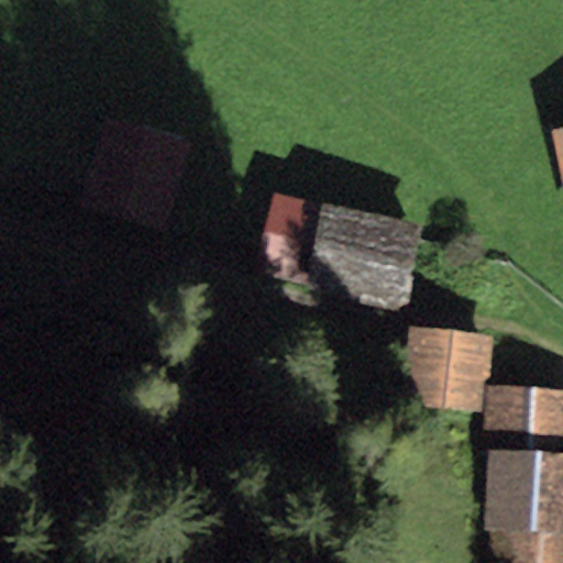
[(189,140),(103,117),(79,206),(165,229),(189,140)]
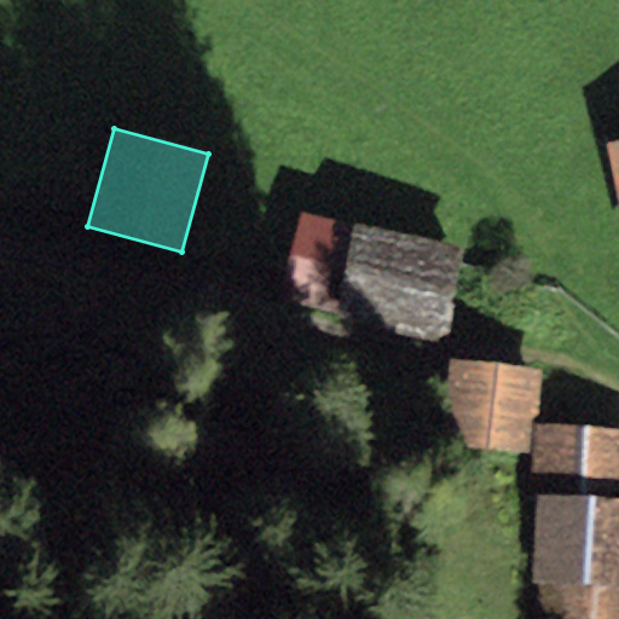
[(618,140),(606,143),(618,201),(618,140)]
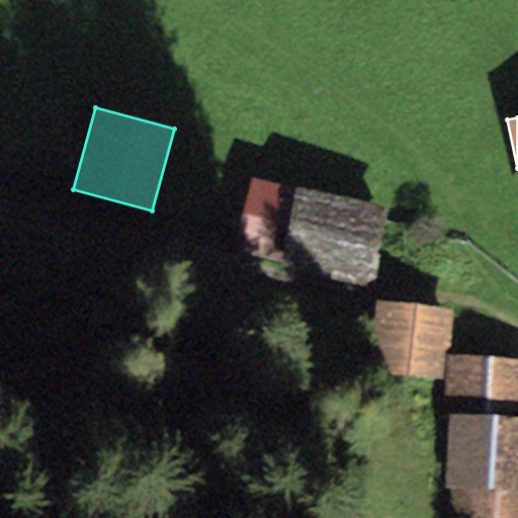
[(296,186),(251,176),(235,249),(281,259),(296,186)]
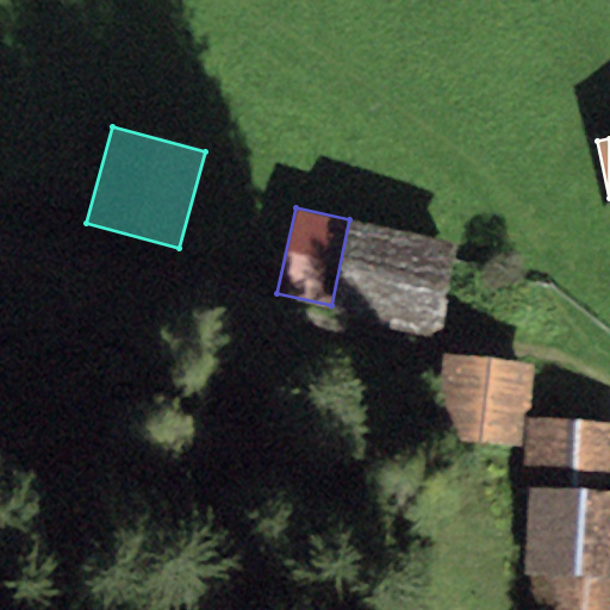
[(459,243),(349,219),(331,305),(329,315),(437,337),(459,243)]
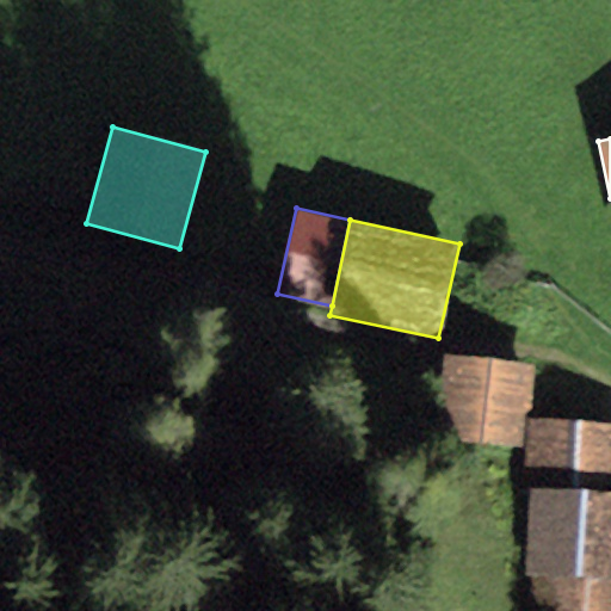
[(532,366),(443,356),(436,438),(526,449),(529,418),(532,366)]
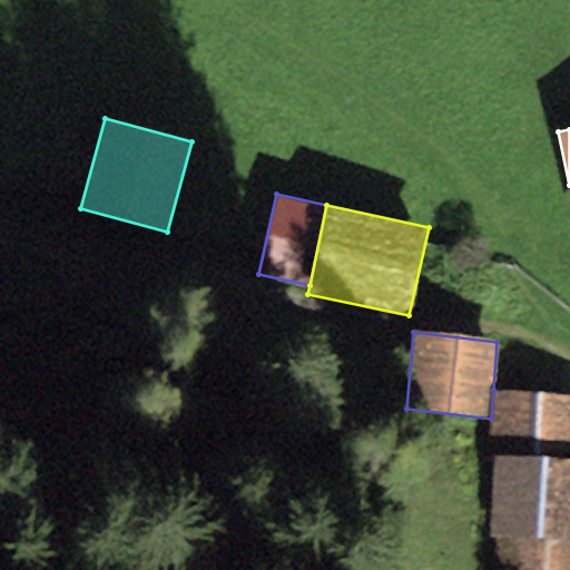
[(569,395),(493,390),(491,419),(487,460),(493,459),(569,461),(569,395)]
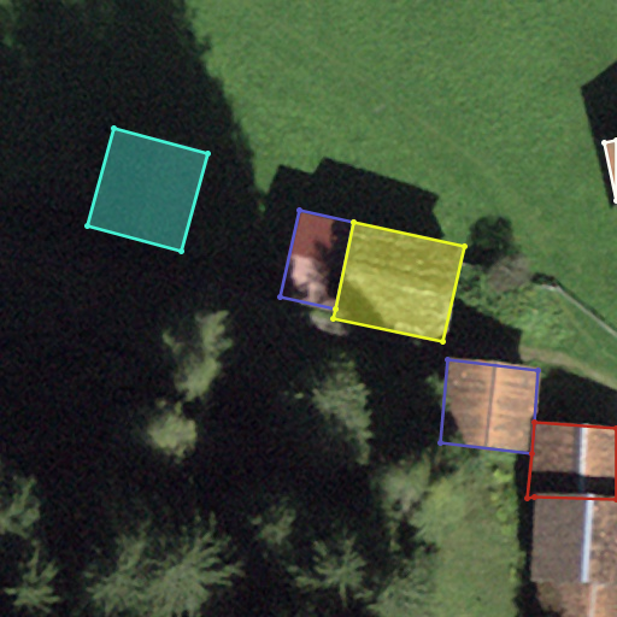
[(616,586),(616,499),(534,497),(529,581),(535,581),(616,586)]
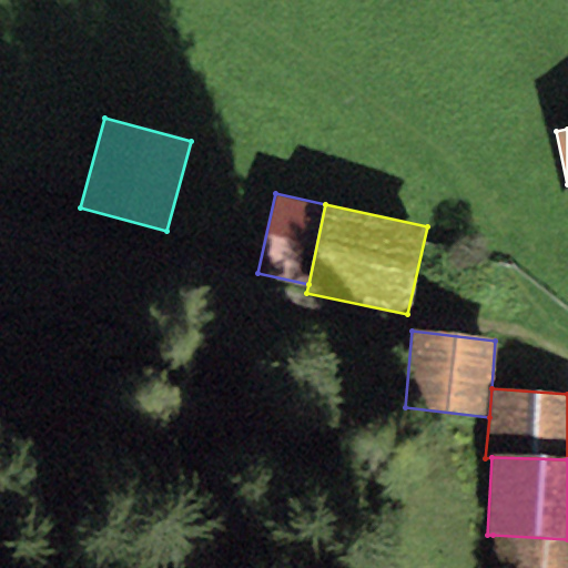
[(567,567),(567,539),(493,535),(490,567),(567,567)]
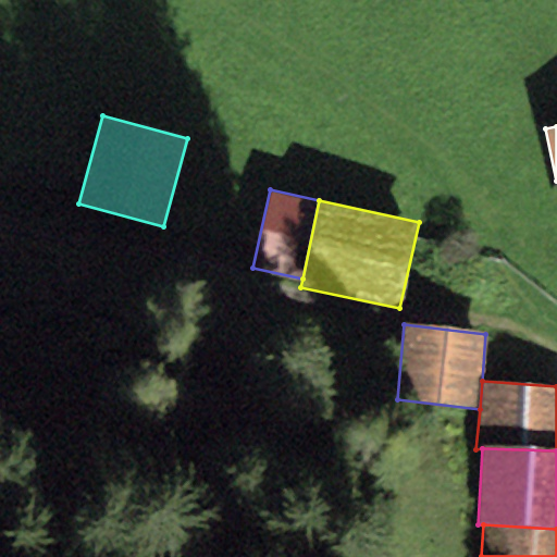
All buildings are outlined.
